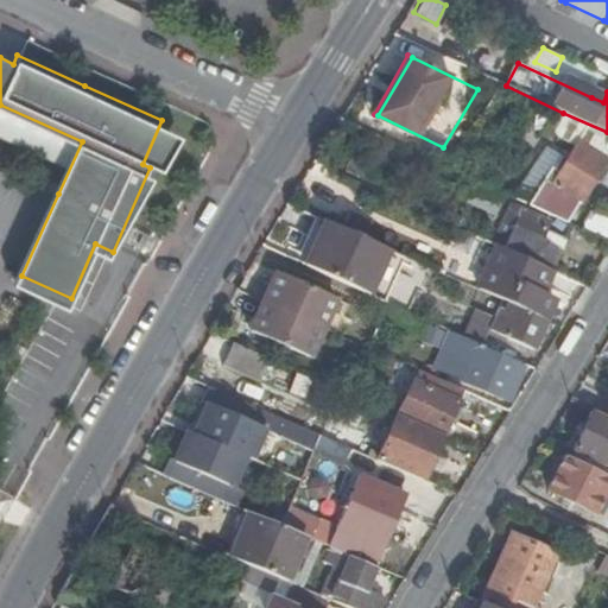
[(603,102),(607,92),(607,77),(594,71),(587,84),(595,89),(591,97),(603,102)]
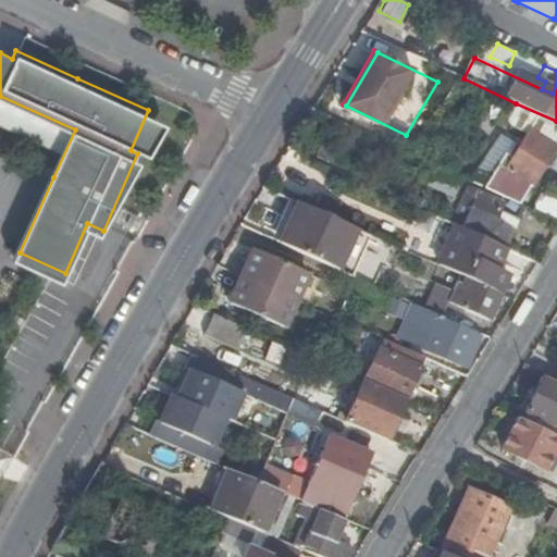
[(555,145),(556,139),(556,121),(516,103),(507,116),(529,128),(521,143),(493,190),(519,202),(555,145)]
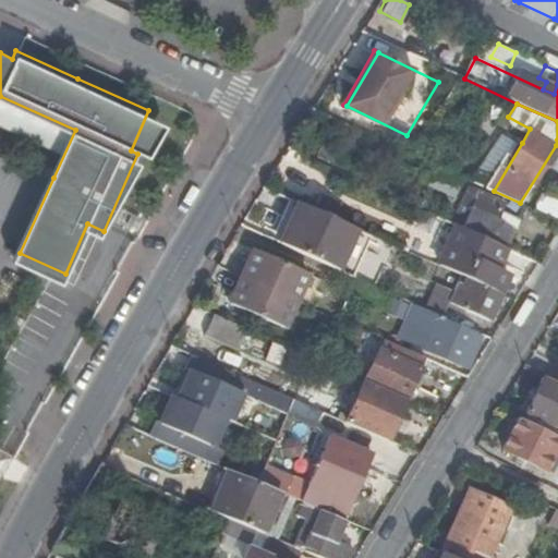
[(475,182),(494,191),(522,143),(505,132),(475,182)]
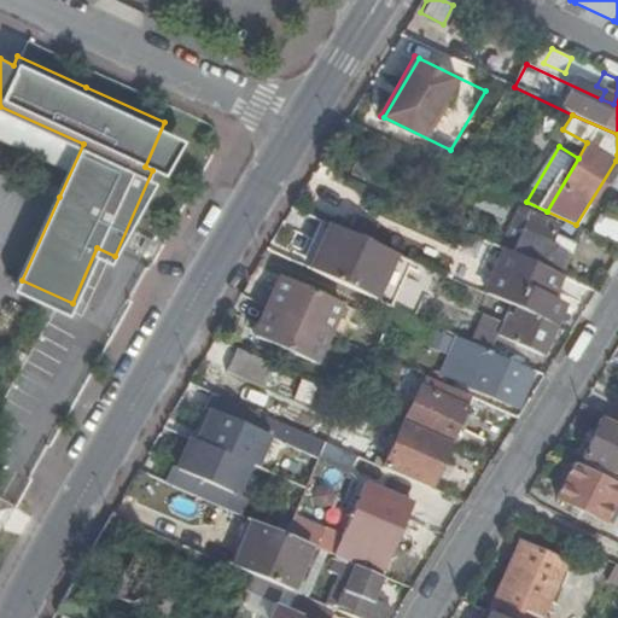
[(382,172),(363,164),(359,174),(377,184),(382,172)]
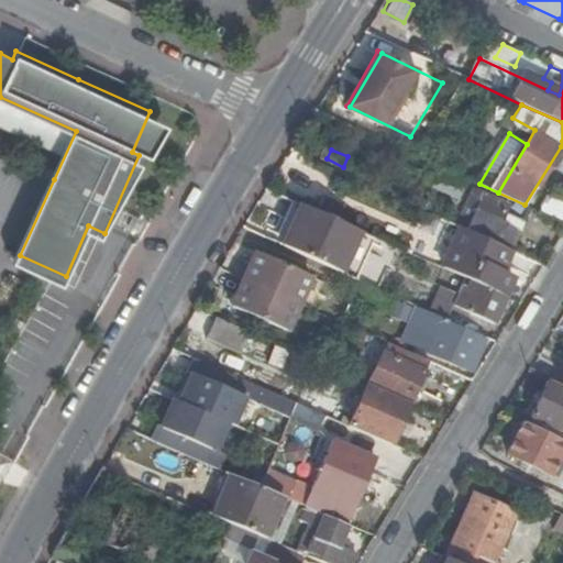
[(341,178),(309,165),(298,188),(330,202),(341,178)]
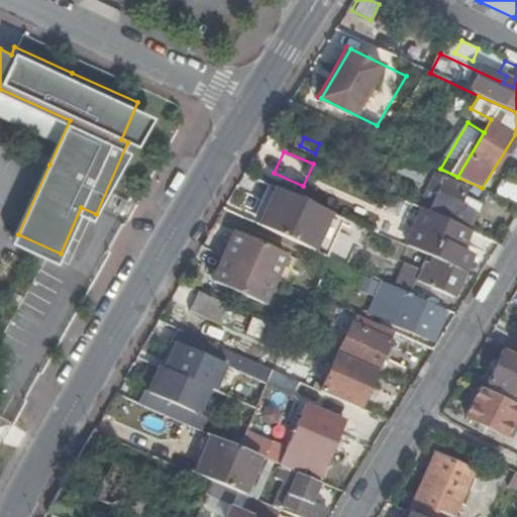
[(416,158),(412,156),(403,175),(408,177),(416,158)]
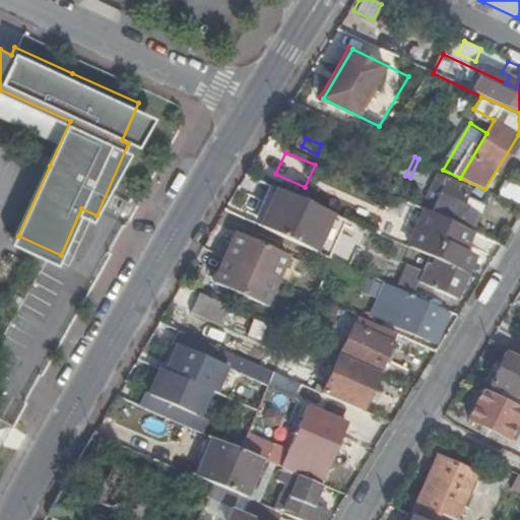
[(418,158),(410,178),(426,186),(436,167),(418,158)]
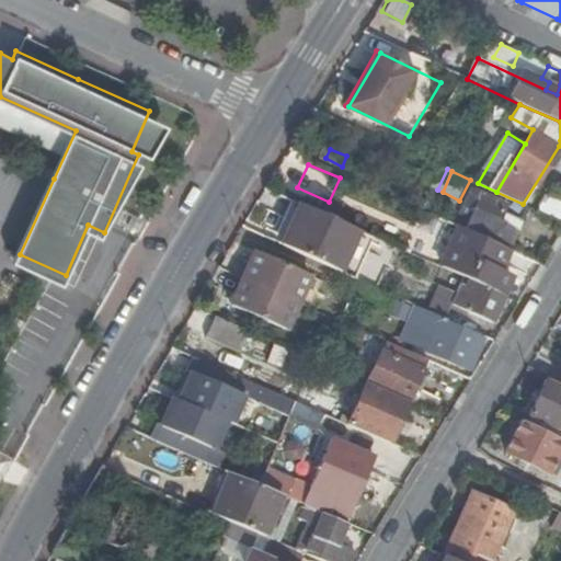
[(473,189),(458,224),(462,226),(511,248),(518,231),(515,229),(518,222),(503,215),(507,204),(473,189)]
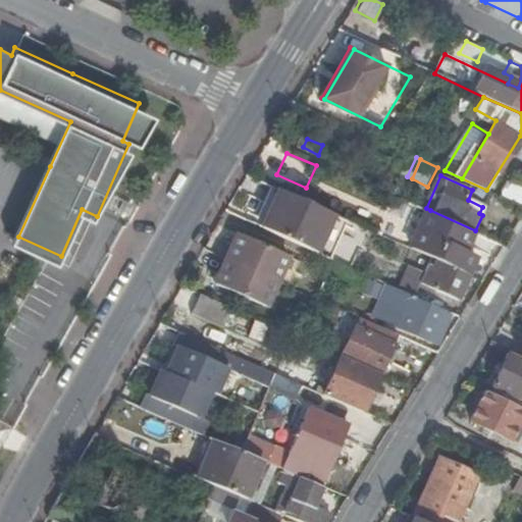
[(501,197),(521,206),(521,186),(510,180),(501,197)]
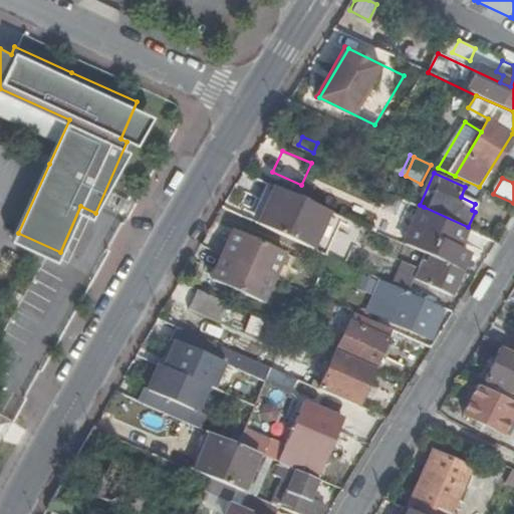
[(330,210),(277,185),(257,223),(312,247),(330,210)]
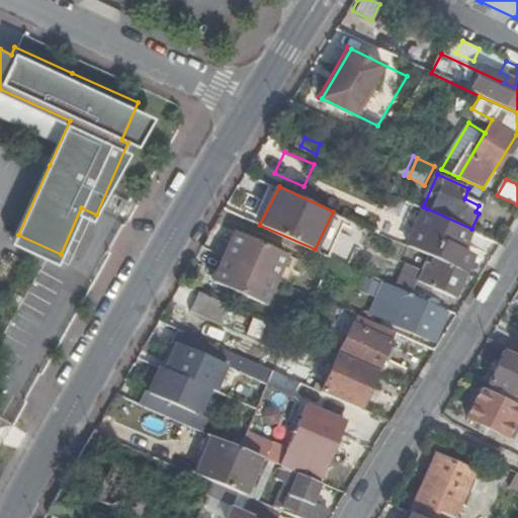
[(471,229),(427,208),(409,247),(429,256),(434,258),(465,272),(475,253),(463,249),(472,230),(471,229)]
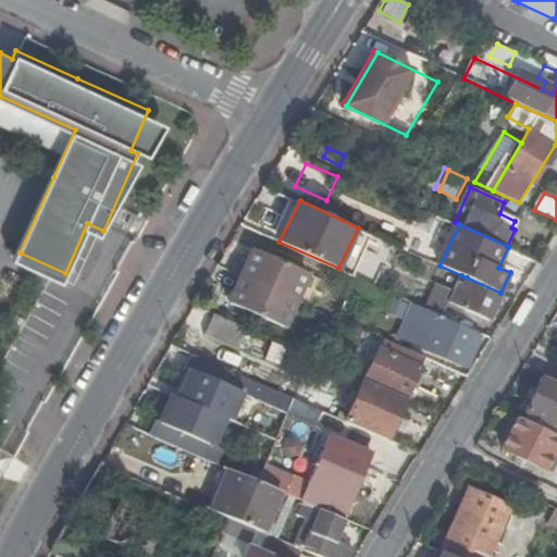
[(242,274),(296,299),(308,272),(254,247),(242,274)]
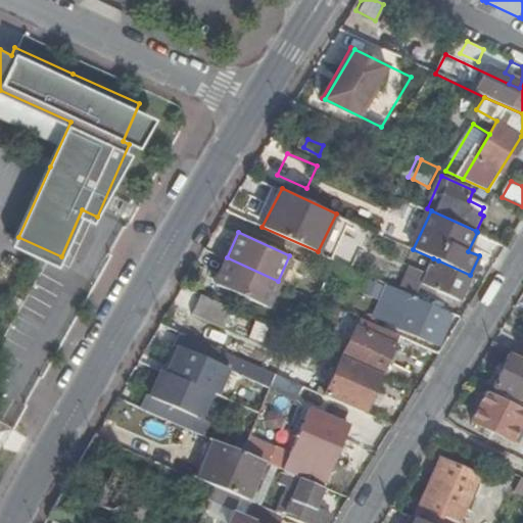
[(267,306),(278,281),(227,257),(216,284),(267,306)]
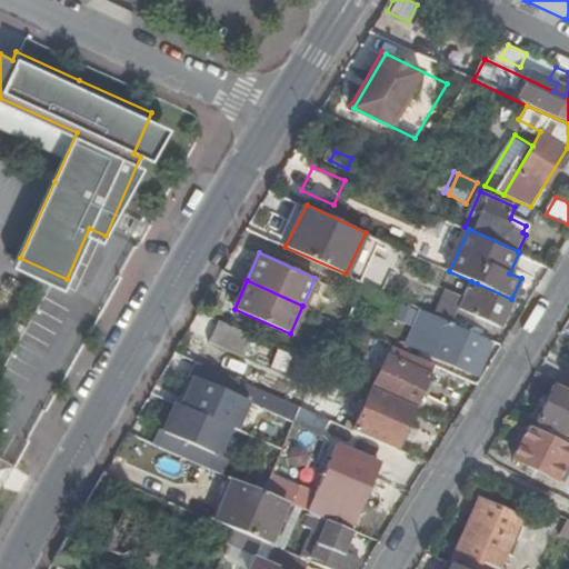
[(499,327),(511,299),(477,283),(470,296),(478,299),(471,315),(499,327)]
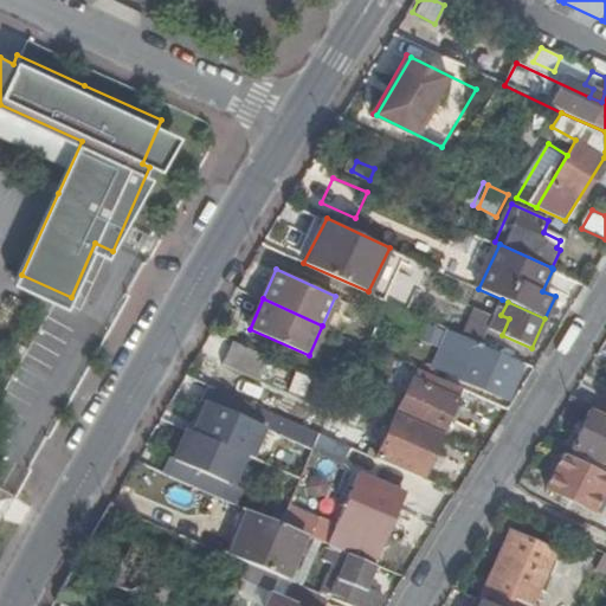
[(482,343),(489,328),(471,321),(464,336),(482,343)]
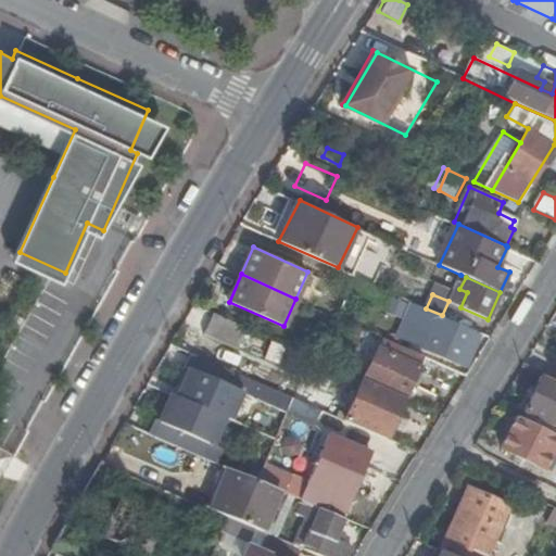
[(443,320),(445,317),(442,315),(426,308),(415,303),(407,318),(432,330),(425,349),(463,366),(470,350),(463,346),(468,331),(443,320)]
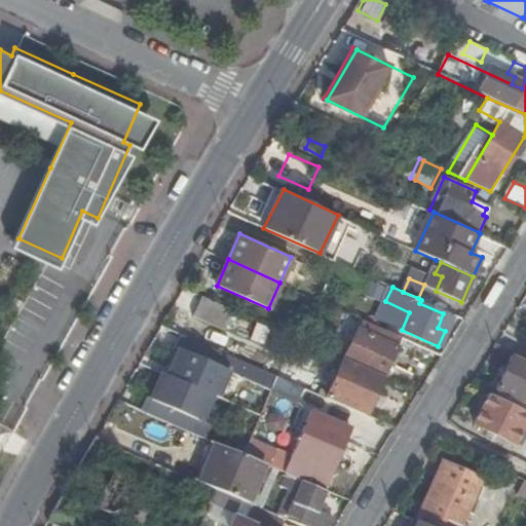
[(234,309),(202,295),(194,314),(225,329),(234,309)]
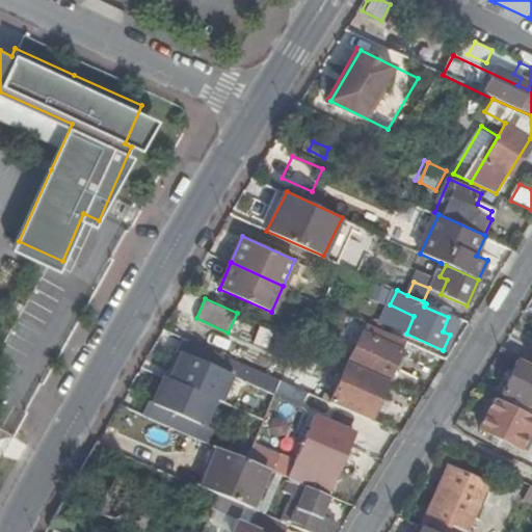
[(443,331),(450,335),(456,320),(448,317),(443,331)]
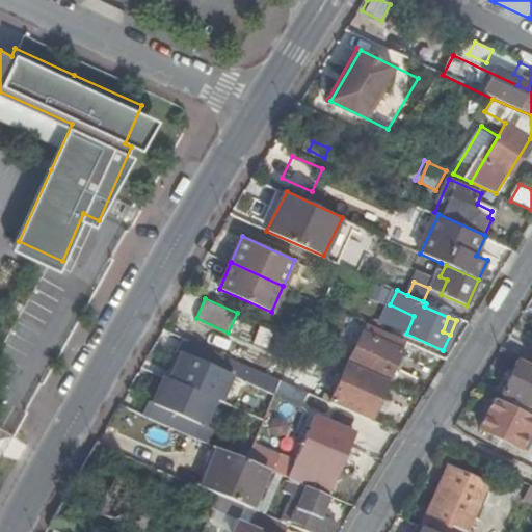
[(407,342),(368,324),(349,363),(389,380),(407,342)]
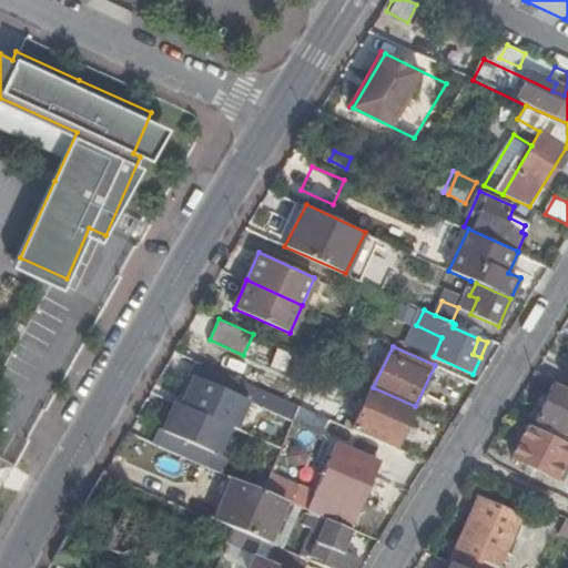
[(161,428),(154,444),(222,473),(229,458),(220,454),(232,425),(239,427),(251,399),(264,404),(270,392),(198,358),(192,372),(196,374),(184,403),(179,401),(165,430),(161,428)]
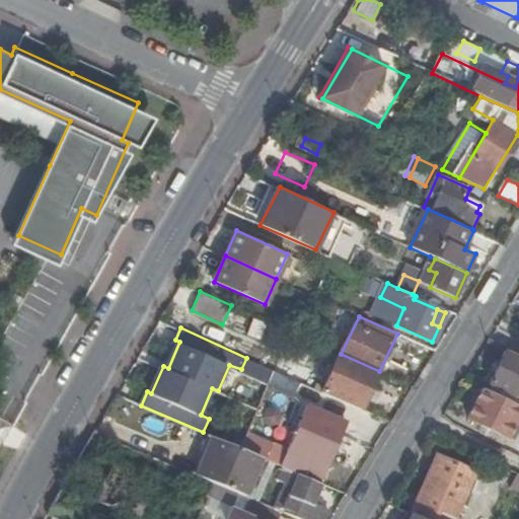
[(518,359),(506,353),(492,384),(511,393),(511,395),(518,398),(518,359)]
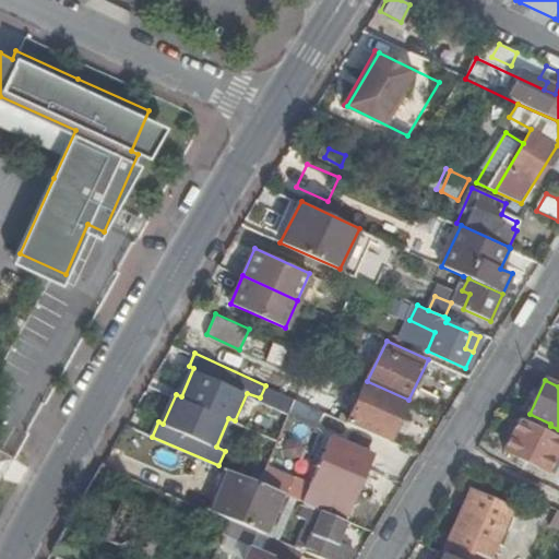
[(408,400),(367,381),(347,421),(390,441),(408,400)]
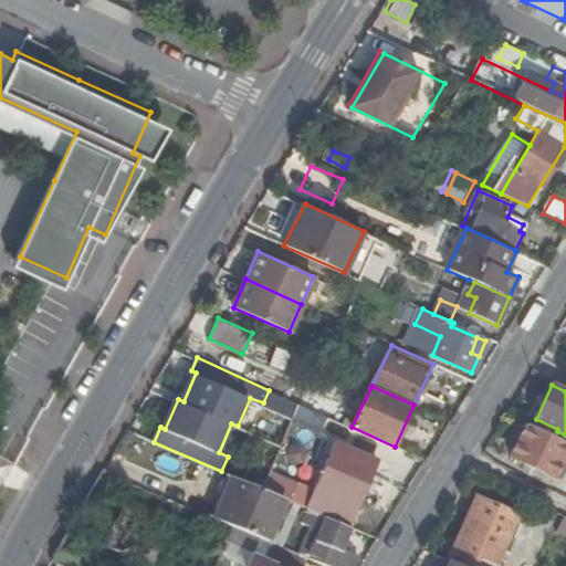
[(295,408),(291,420),(318,431),(324,418),(295,408)]
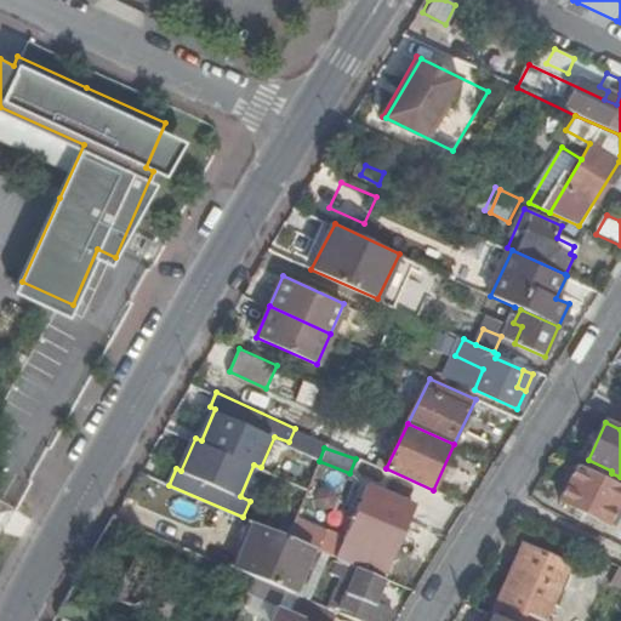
[(620,485),(579,465),(562,500),(609,523),(620,500),(620,485)]
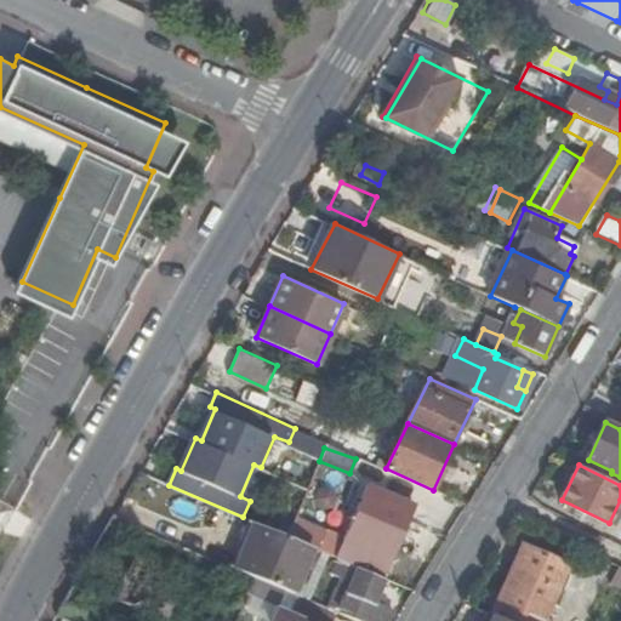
[(347,562),(380,576),(388,558),(393,559),(416,506),(369,486),(337,558),(347,562)]
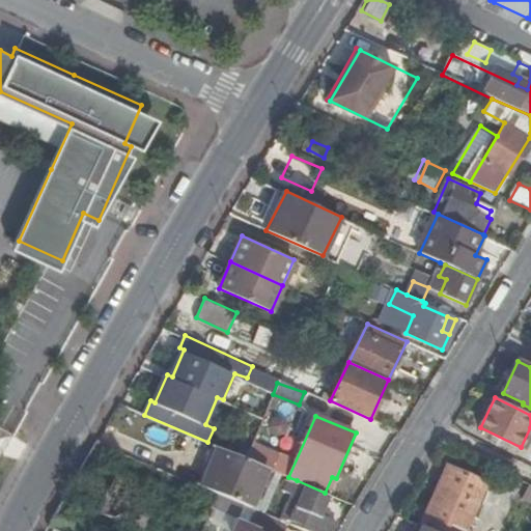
[(198,484),(203,487),(220,448),(215,445),(198,484)]
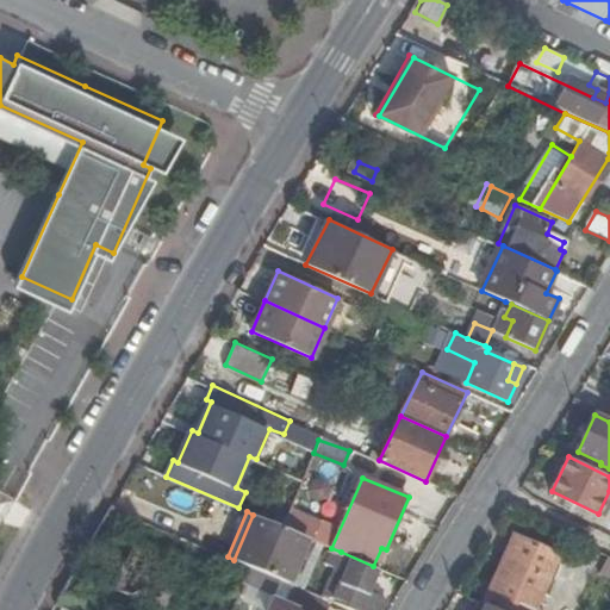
[(321,526),(292,512),(285,528),(309,539),(315,541),(321,526)]
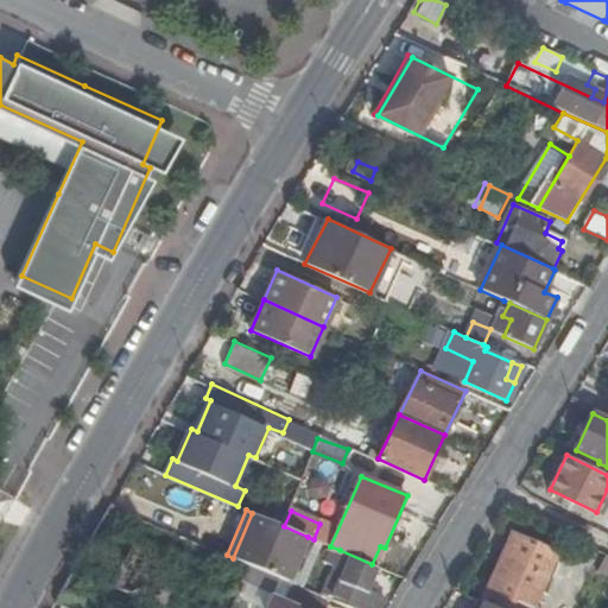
[(233,558),(249,565),(289,581),(308,537),(284,526),(252,513),(233,558)]
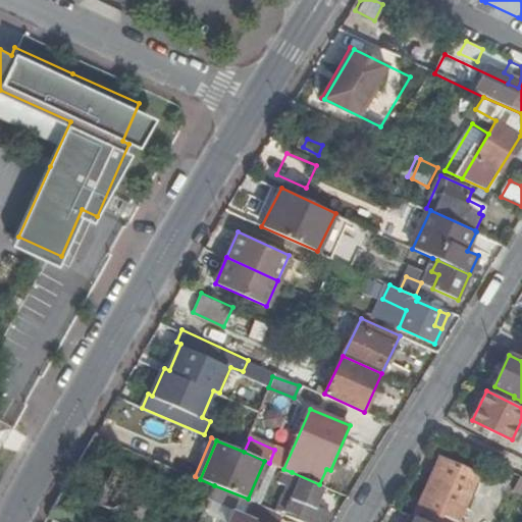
[(159,476),(120,459),(101,504),(140,521),(159,476)]
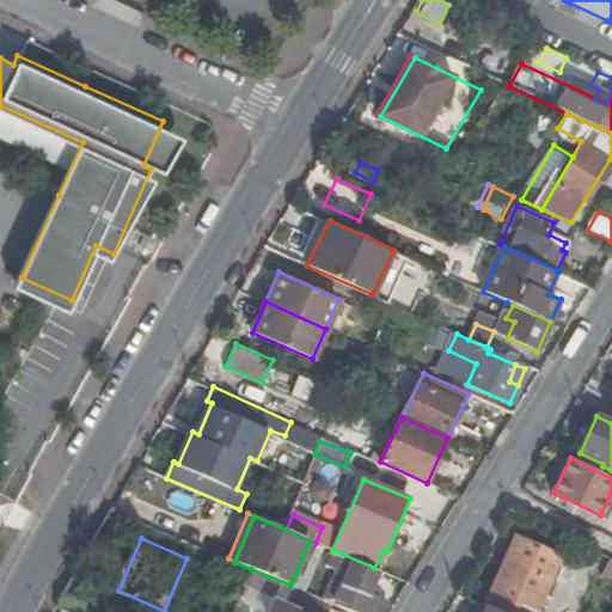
[(519,540),(485,606),(488,607),(499,611),(537,611),(540,604),(531,600),(543,577),(552,581),(562,561),(519,540)]
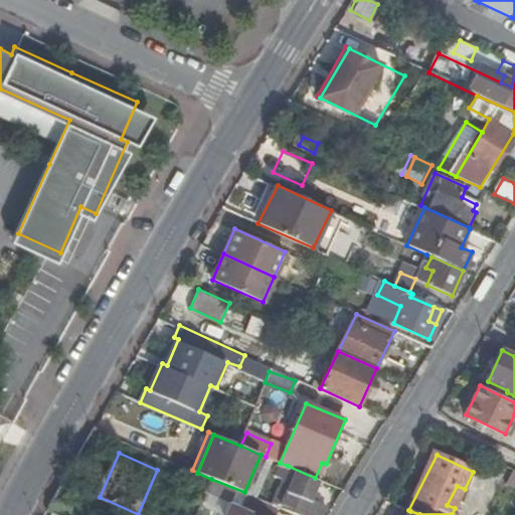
[(310,501),(320,480),(315,478),(288,466),(284,476),(293,479),(280,507),(299,514),(322,514),(326,507),(310,501)]
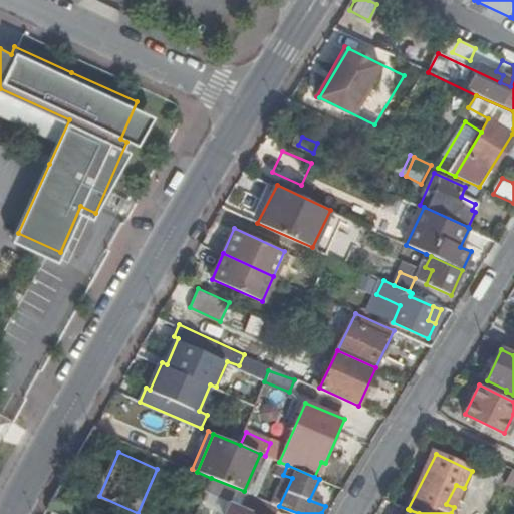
[(454,507),(464,488),(456,485),(446,504),(454,507)]
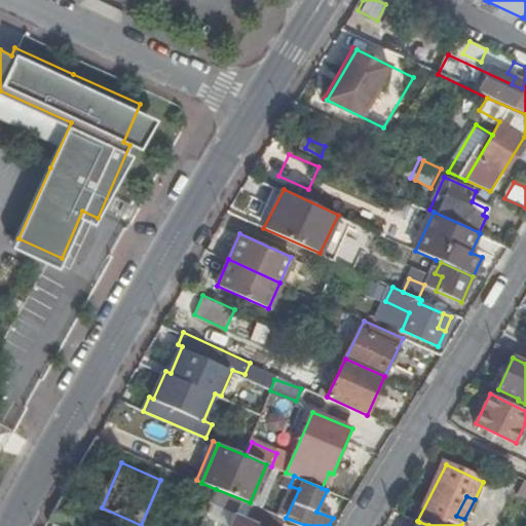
[(259,506),(252,522),(260,525),(280,525),(285,518),(259,506)]
